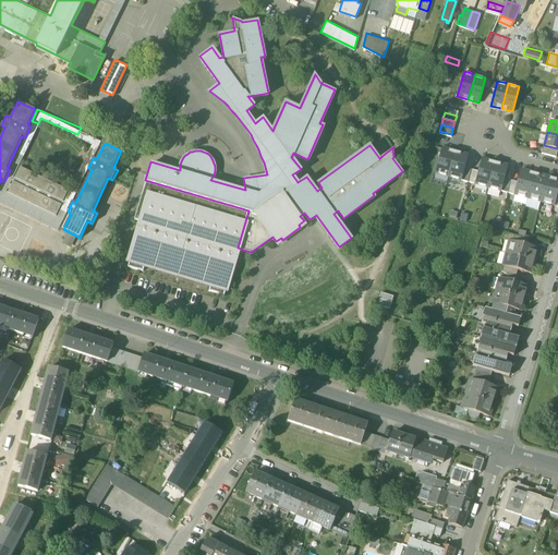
[(542,152),(556,155),(557,148),(544,145),(542,152)]
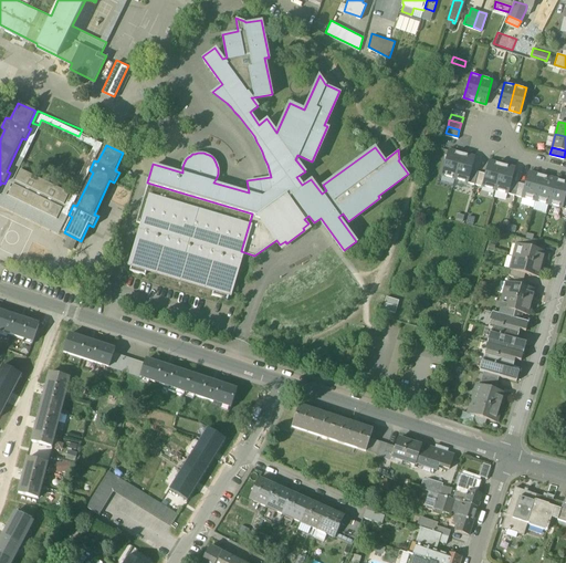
[(440,175),(454,179),(461,152),(448,148),(440,175)]
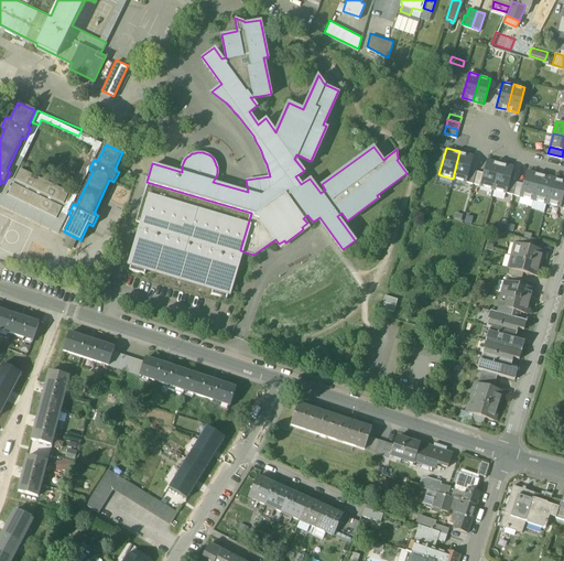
[(453,179),(466,182),(466,180),(470,166),(474,154),(459,151),(453,179)]
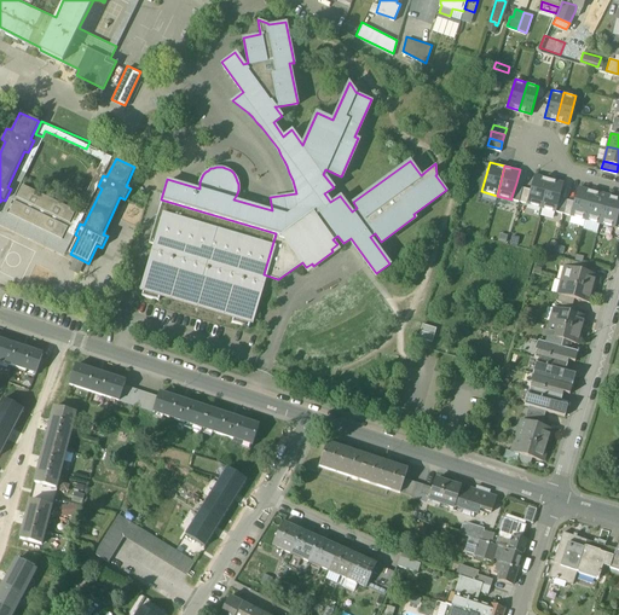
[(527,202),(542,206),(549,178),(534,174),(532,187),(527,202)]
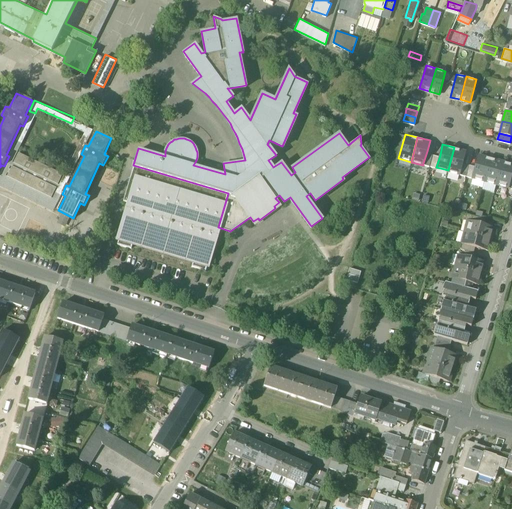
[(448,170),(460,173),(466,150),(454,147),(448,170)]
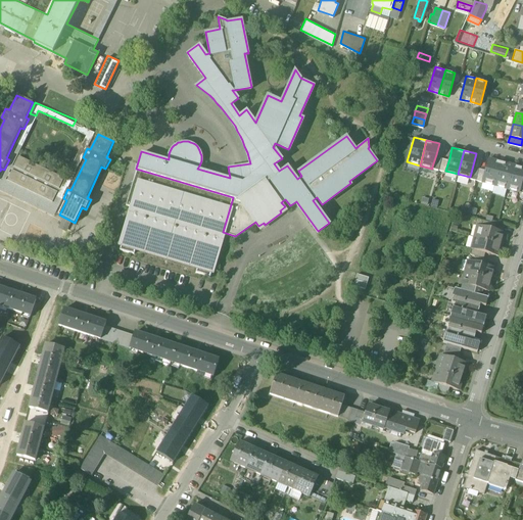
[(443,156),(436,154),(432,167),(440,169),(443,156)]
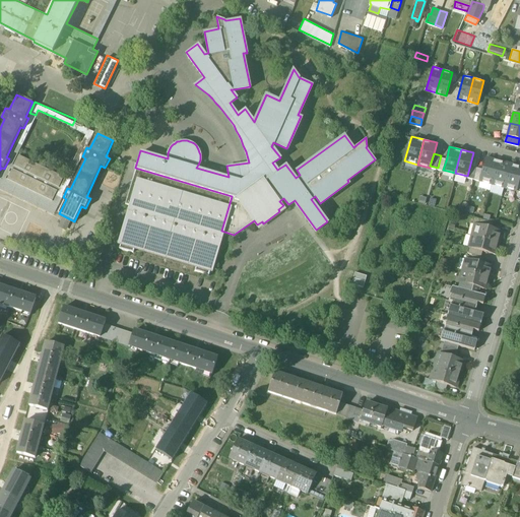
[(64,177),(19,155),(8,179),(53,200),(64,177)]
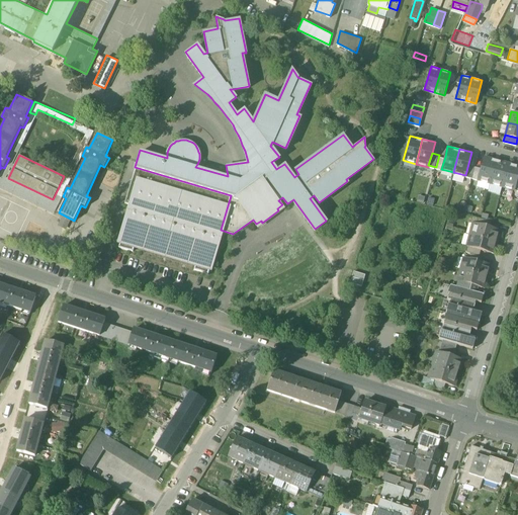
[(445,157),(439,155),(436,167),(441,169),(445,157)]
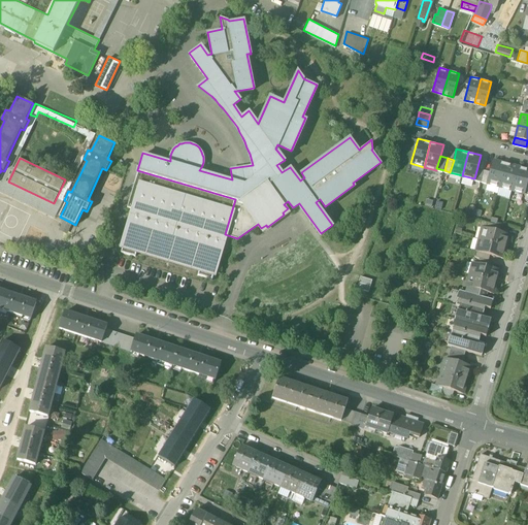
[(487,183),(499,186),(505,162),(493,159),(489,174),(487,183)]
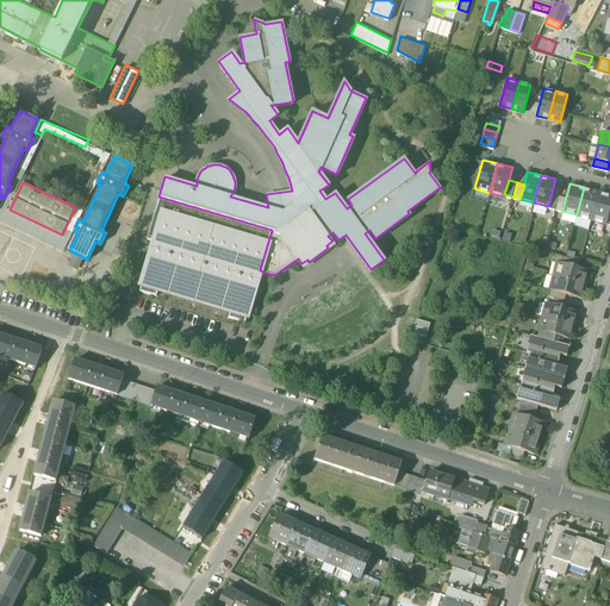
[(577,214),(591,219),(598,192),(584,187),(577,214)]
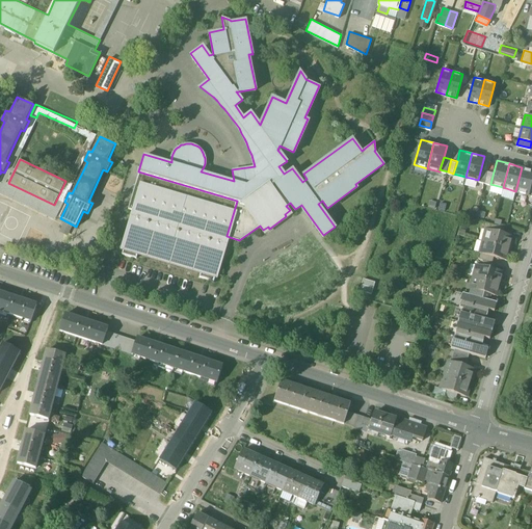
[(515,191),(528,194),(531,182),(531,179),(531,169),(522,167),(515,191)]
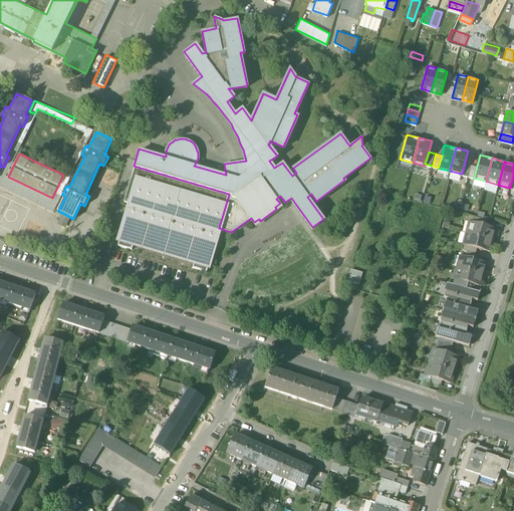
[(229,194),(134,166),(123,200),(130,202),(117,244),(132,248),(134,242),(194,260),(193,266),(207,270),(219,228),(229,194)]
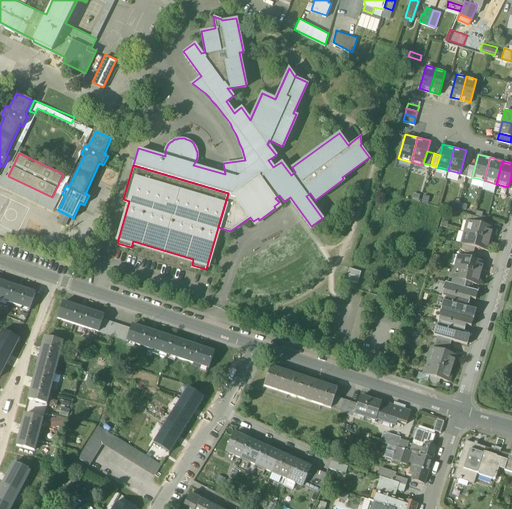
[(465,179),(469,167),(462,165),(459,177),(465,179)]
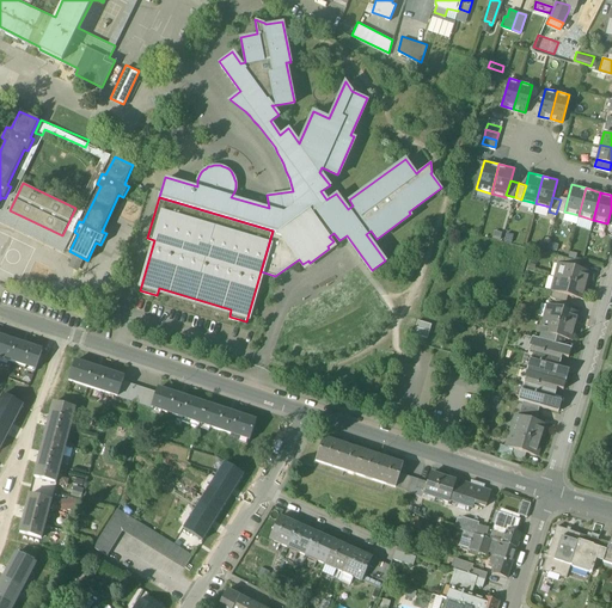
[(564,212),(567,202),(561,200),(556,214),(563,215),(564,212)]
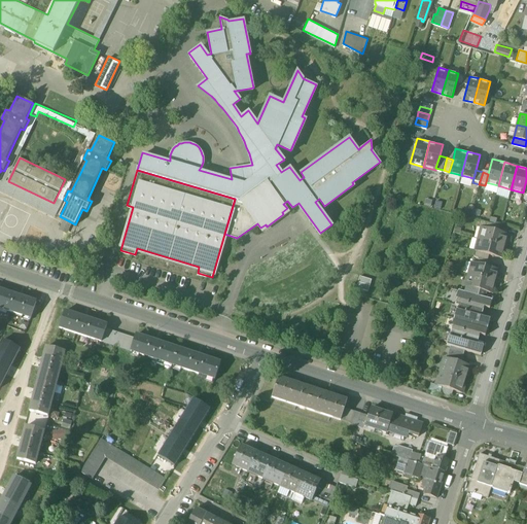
[(500,223),(480,218),(479,224),(483,225),(498,230),(500,223)]
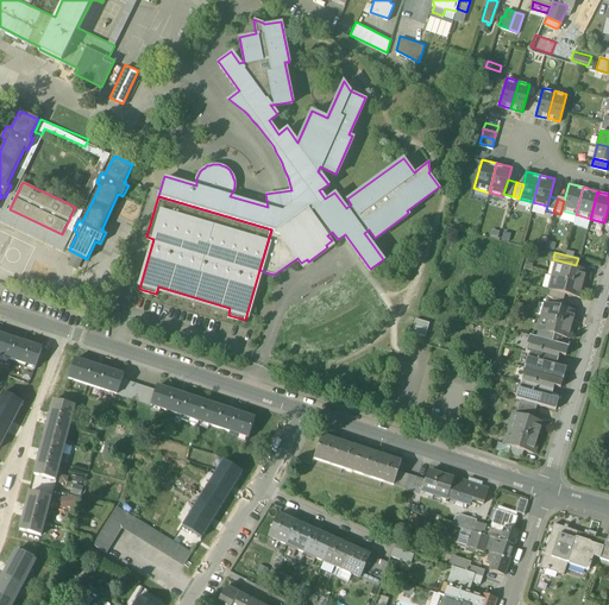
[(576,265),(558,260),(554,275),(582,282),(583,276),(585,277),(588,269),(576,265)]
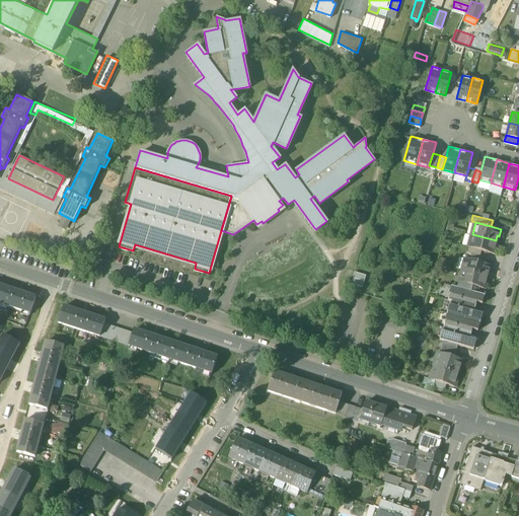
[(496,240),(472,234),(469,245),(482,249),(495,252),(497,245),(495,245),(496,240)]
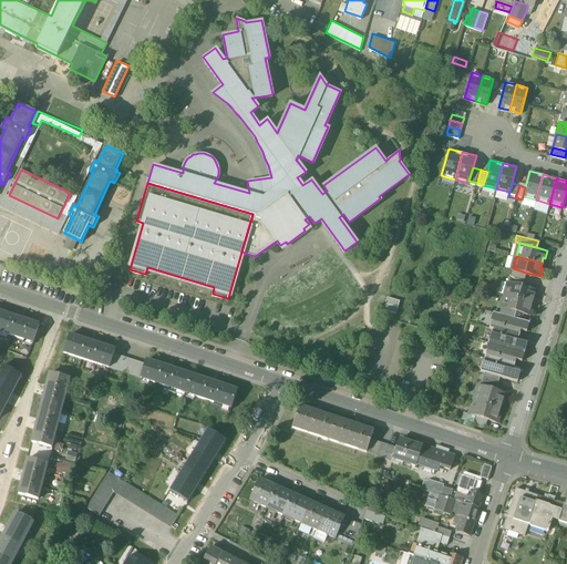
[(526,273),(513,268),(512,268),(509,275),(515,276),(525,278),(526,273)]
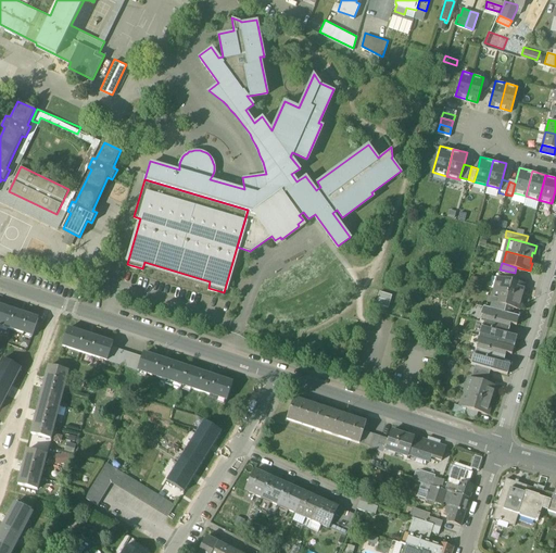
[(515,273),(505,271),(503,276),(516,280),(517,274),(515,273)]
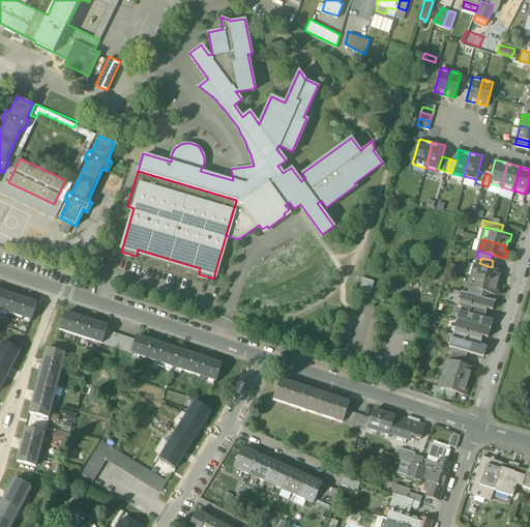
[(479,263),(476,262),(473,274),(497,281),(498,276),(500,276),(502,269),(492,267),(479,263)]
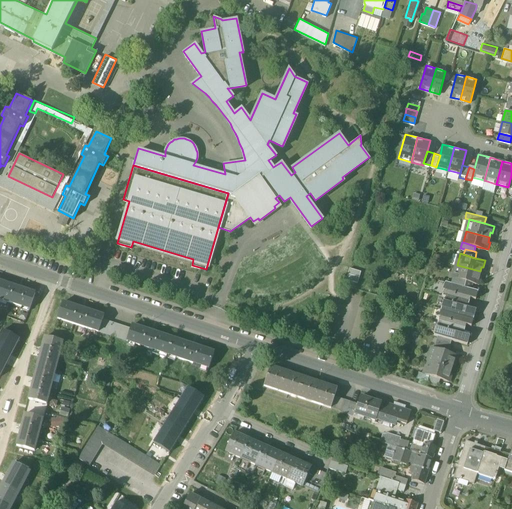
[(480,271),(457,265),(453,277),(457,278),(469,281),(479,283),(481,276),(479,276),(480,271)]
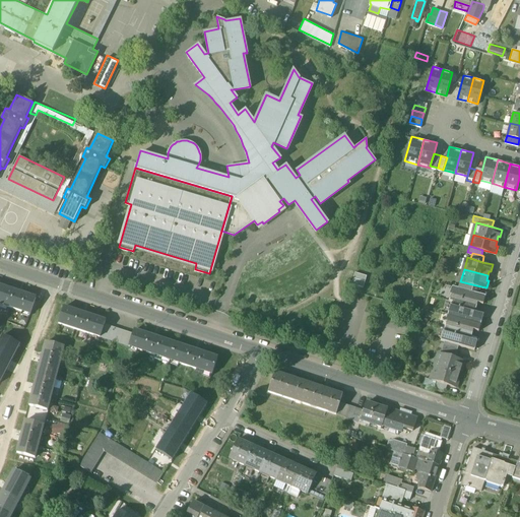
[(367,274),(355,271),(353,276),(365,279),(367,274)]
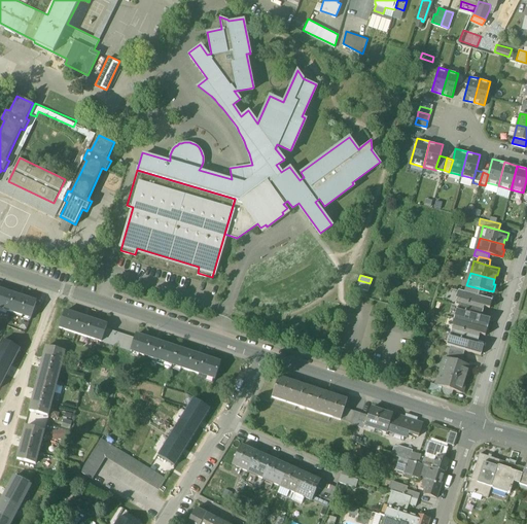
[(358,280),(357,286),(367,289),(370,283),(358,280)]
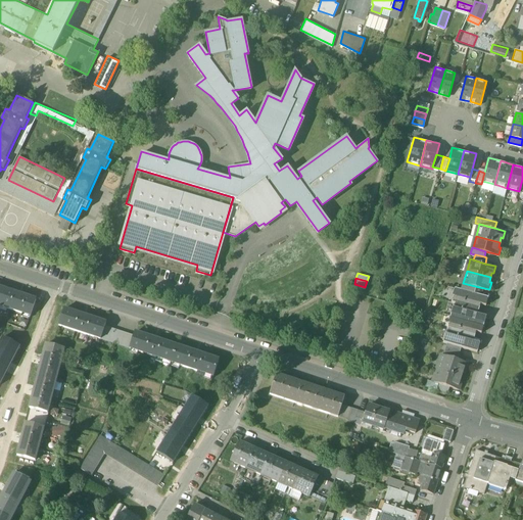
[(479,287),(467,284),(465,290),(477,293),(479,287)]
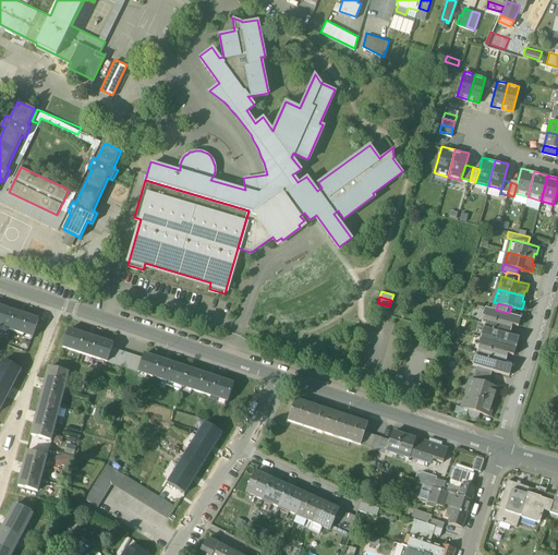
[(38,317),(5,306),(0,322),(0,324),(33,335),(38,317)]
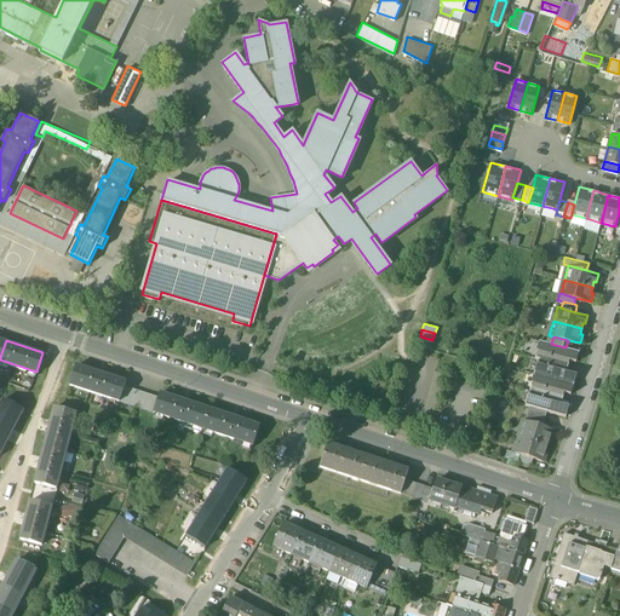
[(551,344),(539,340),(537,350),(538,350),(537,357),(540,358),(540,357),(568,364),(569,360),(577,361),(579,351),(566,347),(551,344)]
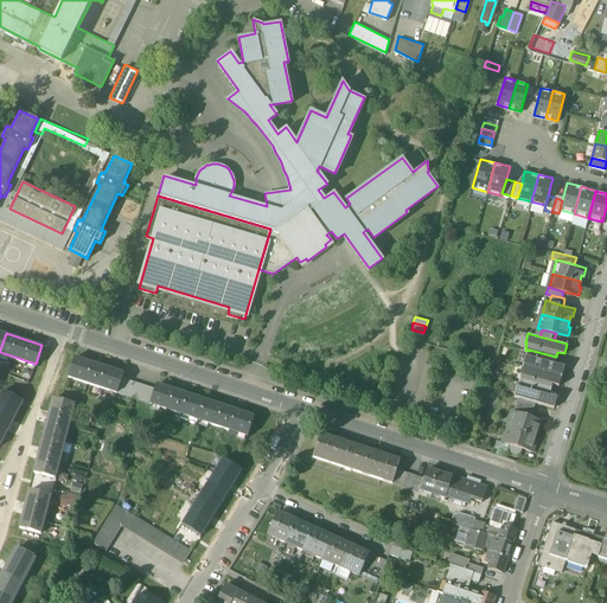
[(556,357),(529,350),(529,351),(526,355),(525,355),(523,365),(561,374),(564,366),(554,364),(556,357)]
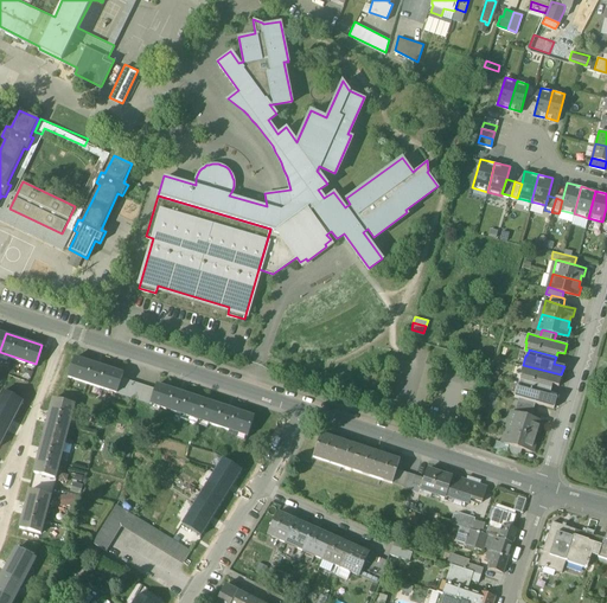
[(123,372),(75,355),(68,376),(116,391),(121,378),(123,372)]
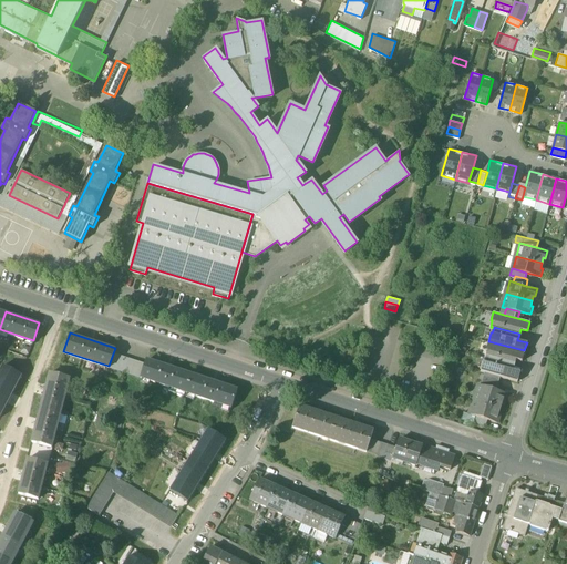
[(524,350),(488,341),(486,350),(487,351),(486,356),(514,363),(515,359),(522,360),(524,350)]
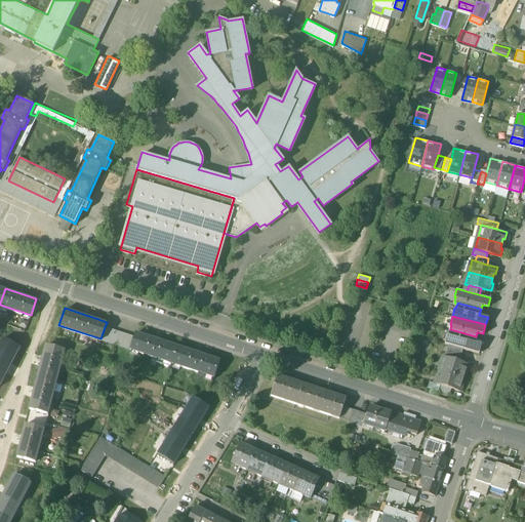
[(133,337),(105,327),(101,338),(130,348),(133,337)]
